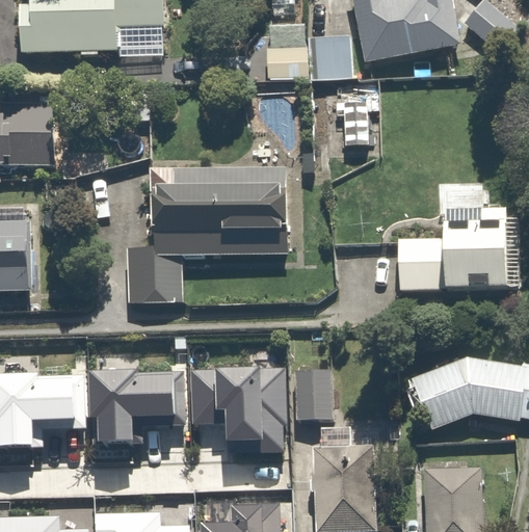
[(166,0),(25,0),(26,5),(18,5),(19,57),(167,56),(166,0)]
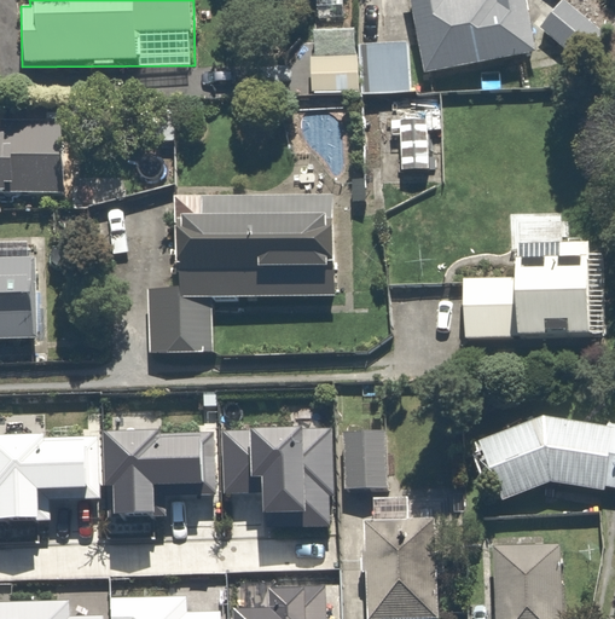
[(528,0),(407,0),(422,71),(538,51),(528,0)]
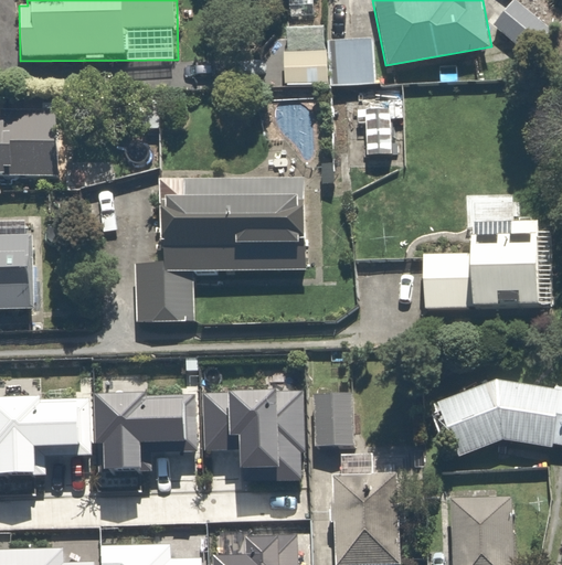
[(332,52),(285,50),(283,84),(331,86),(332,52)]
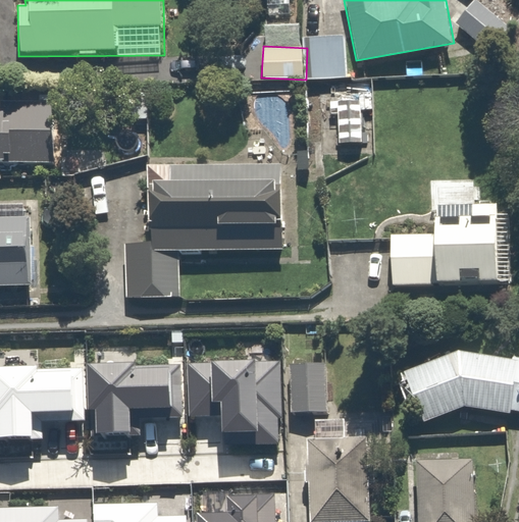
[(0,160),(58,160),(58,99),(2,99),(2,115),(0,114),(0,160)]
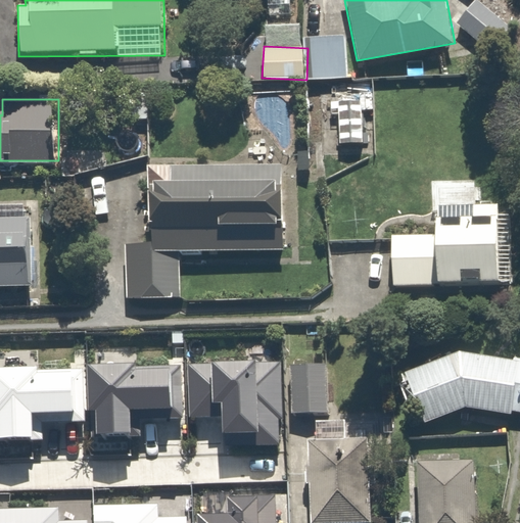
[(365,107),(337,105),(333,149),(361,151),(365,107)]
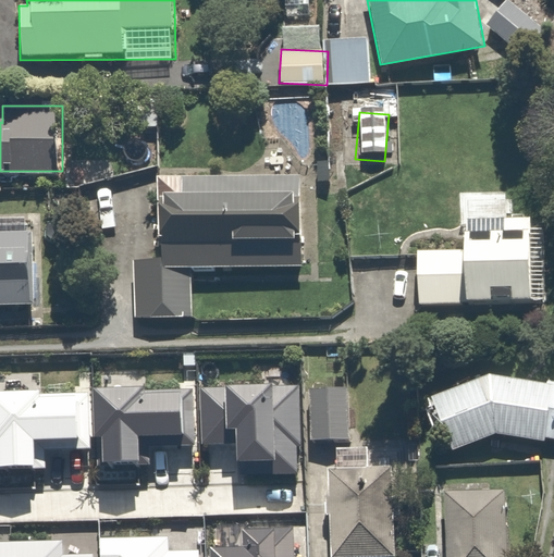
[(158,261),(133,262),(135,318),(192,317),(191,269),(300,267),(298,173),(175,175),(176,195),(156,195),(158,261)]
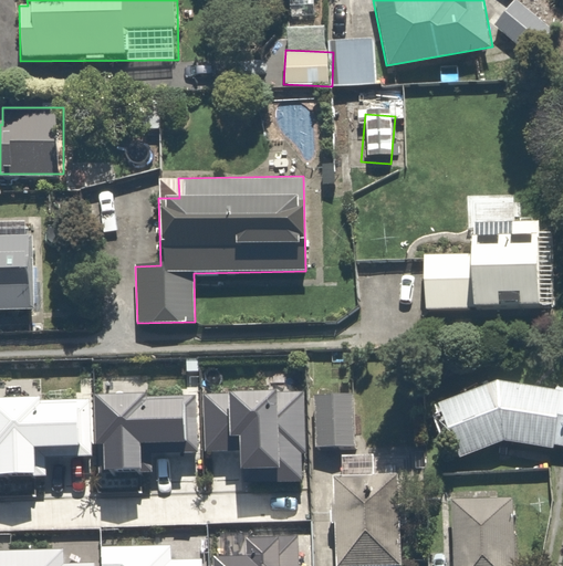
[(420,253),(420,306),(540,306),(539,219),(466,219),(466,252),(420,253)]
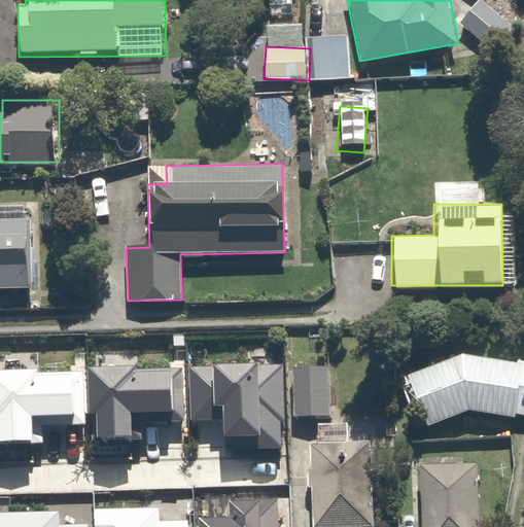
[(0,288),(28,288),(27,225),(0,225),(0,288)]
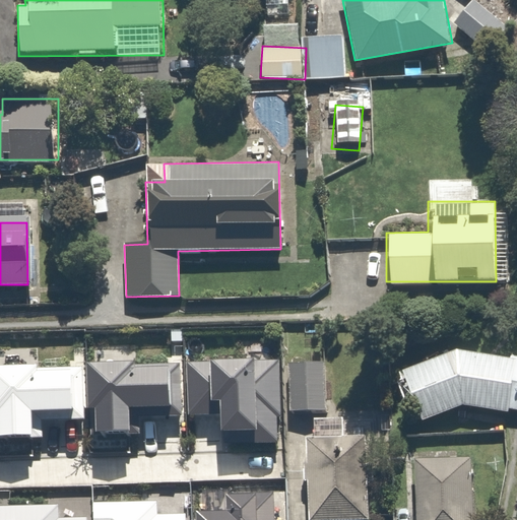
[(0,444),(4,444),(4,447),(38,446),(38,442),(47,442),(47,426),(72,424),(72,425),(89,424),(86,347),(78,347),(78,361),(70,362),(70,368),(42,369),(42,374),(40,374),(40,376),(2,377),(2,370),(0,370),(0,444)]
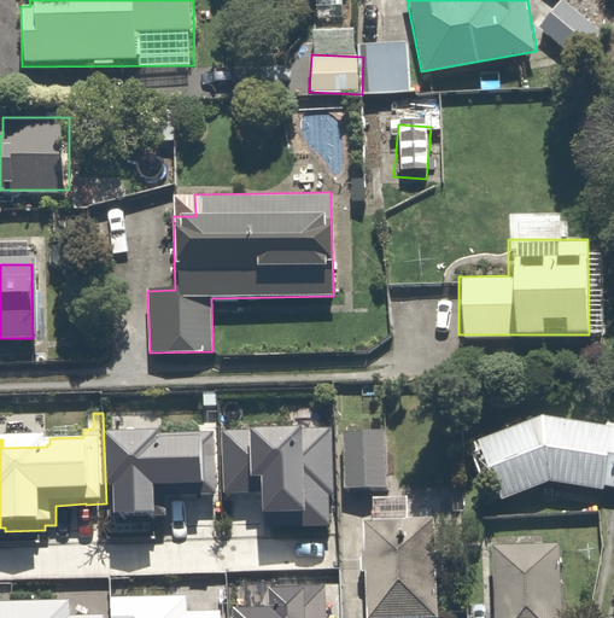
[(613,420),(534,413),(475,442),(500,502),(549,484),(612,490),(613,483),(613,420)]
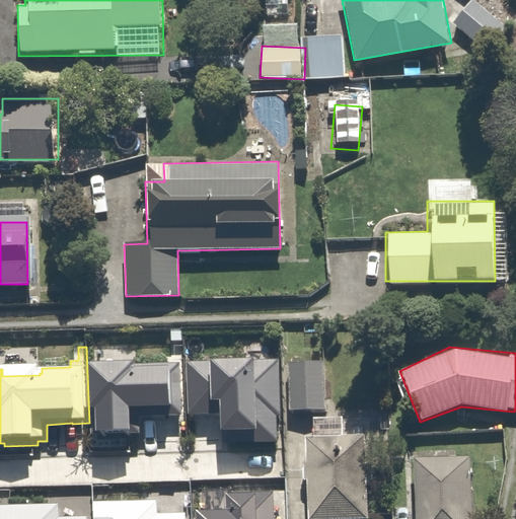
[(307,352),(288,352),(288,410),(326,410),(326,364),(307,364),(307,352)]
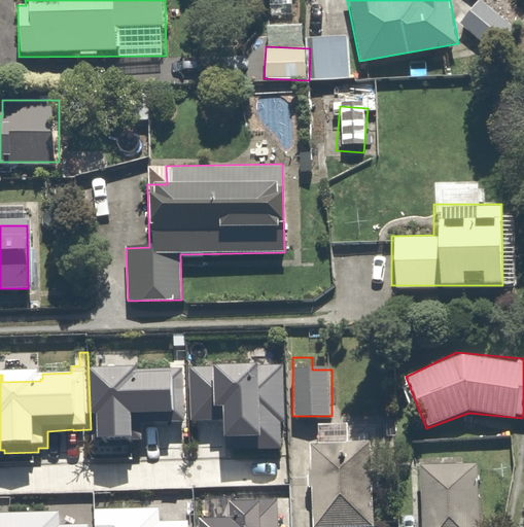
[(290,426),(288,369),(193,372),(195,427),(229,425),(230,448),(231,448),(232,455),(286,453),(285,427),(290,426)]
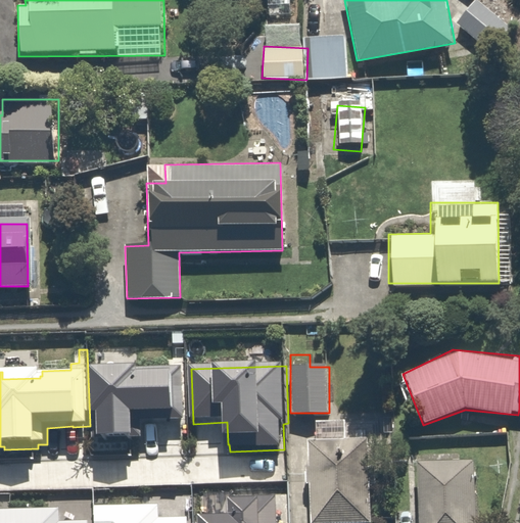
[(145,441),(145,425),(187,424),(185,372),(140,372),(140,374),(92,376),(94,422),(95,422),(96,443),(101,443),(101,445),(137,444),(136,441),(145,441)]
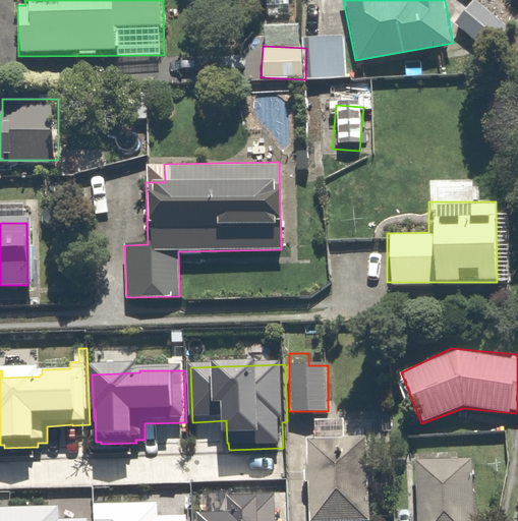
[(369,520),(369,435),(305,435),(304,520),(369,520)]
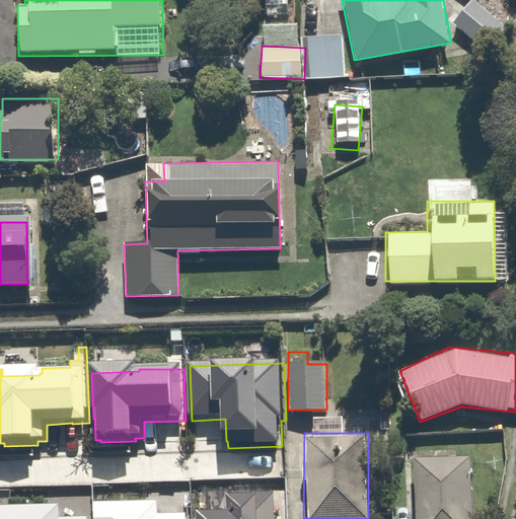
[(471,518),(470,457),(414,458),(414,518),(471,518)]
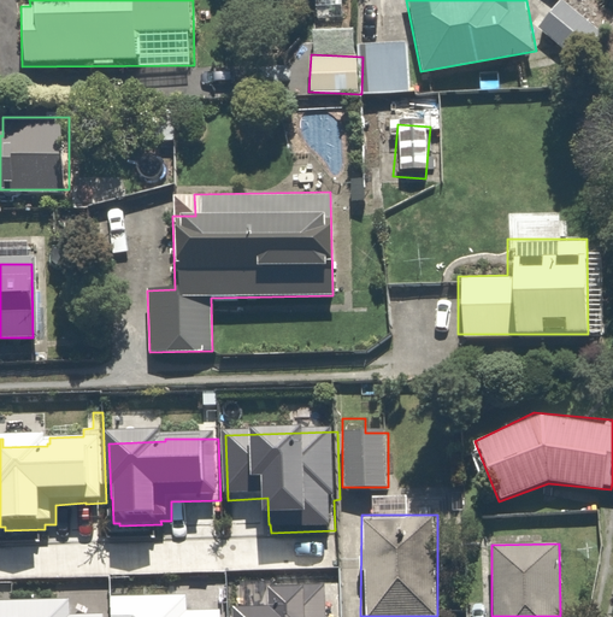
[(273,616),(330,616),(329,592),(275,594),(276,600),(272,600),(273,616)]
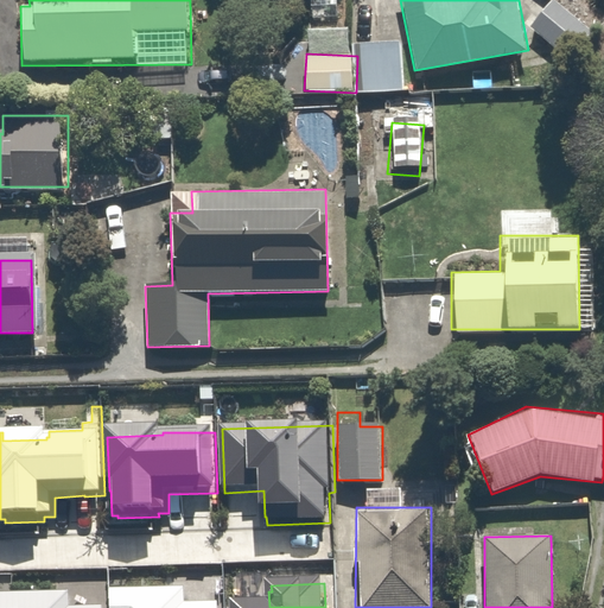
[(114,607),(221,607),(209,607),(188,607),(188,594),(114,596),(114,607)]
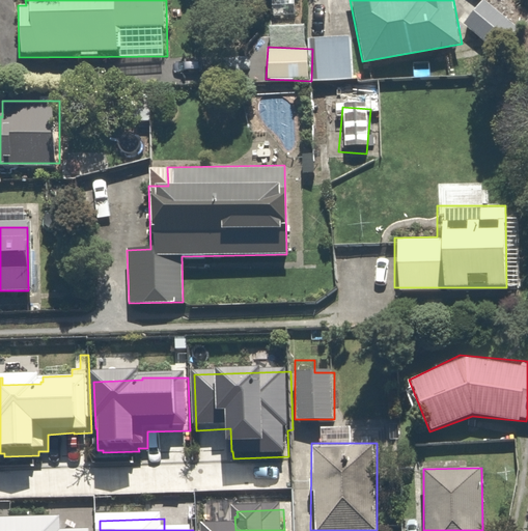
[(0,530),(64,530),(64,521),(0,523),(0,530)]
